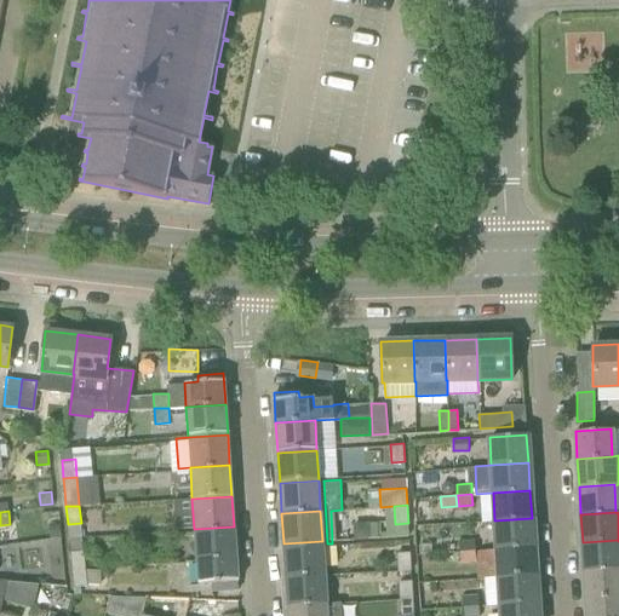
[(532,518),(494,520),(497,548),(534,546),(532,518)]
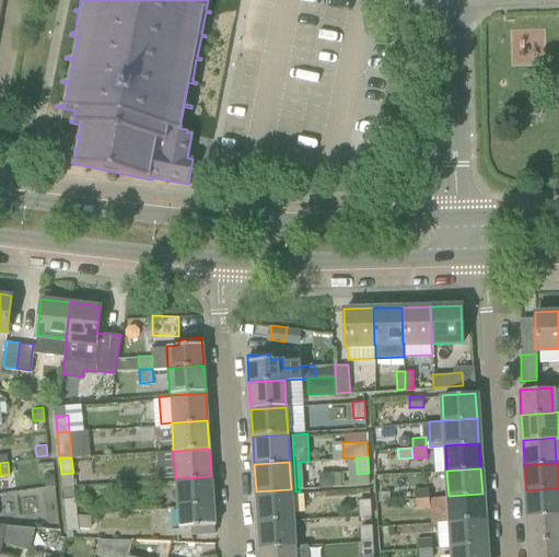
[(54,484),(53,473),(43,474),(44,484),(44,485),(54,484)]
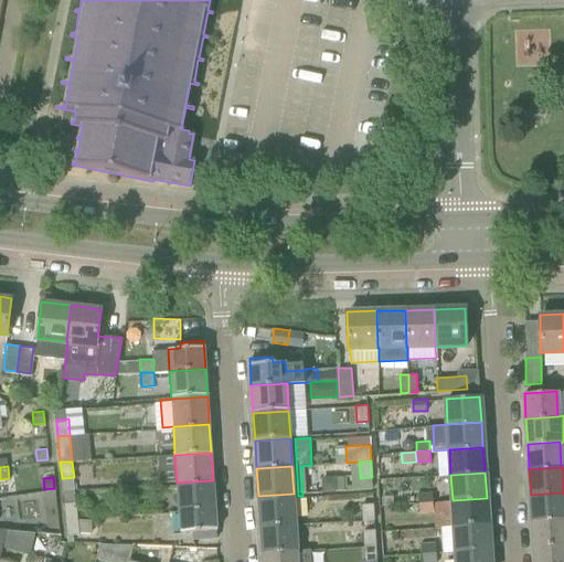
[(213,480),(177,483),(179,510),(214,508),(213,480)]
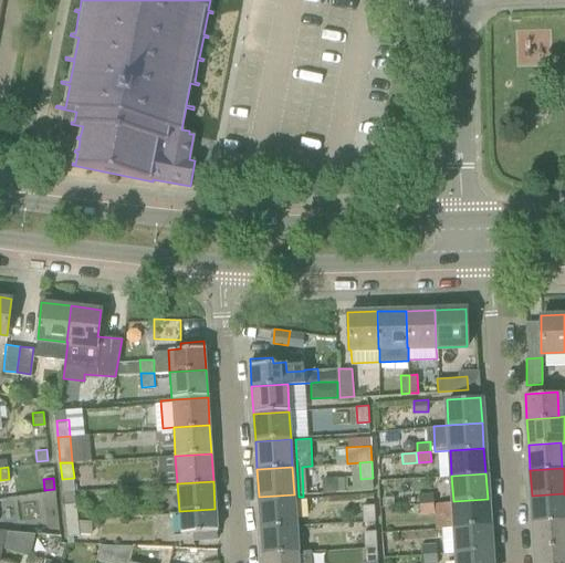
[(433,492),(419,493),(420,503),(433,502),(433,492)]
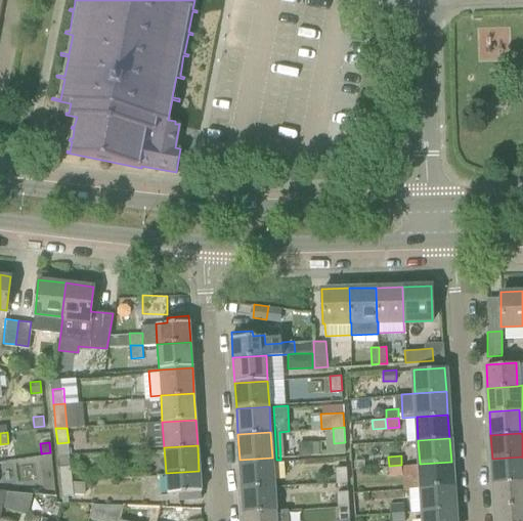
[(493,482),(522,480),(522,471),(522,458),(522,457),(492,459),(493,482)]
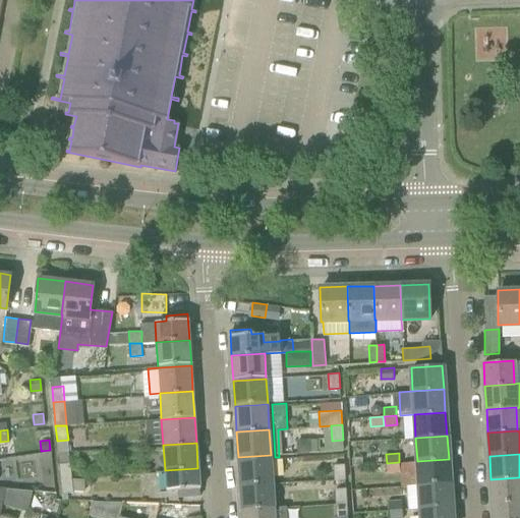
[(272,480),(272,471),(283,470),(282,458),(271,458),(271,455),(238,457),(240,483),(272,480)]
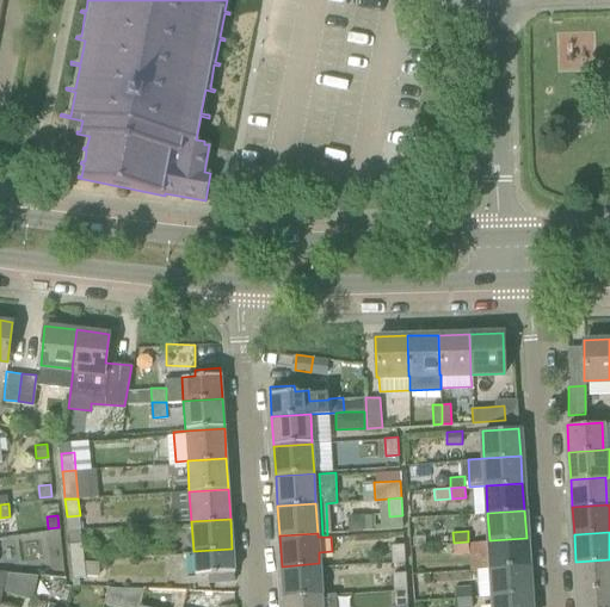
[(527,538),(490,540),(491,568),(528,565),(527,538)]
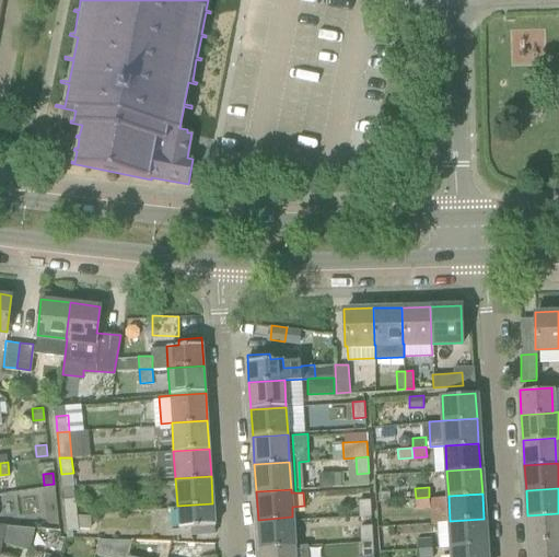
[(63,498),(66,515),(78,514),(76,497),(63,498)]
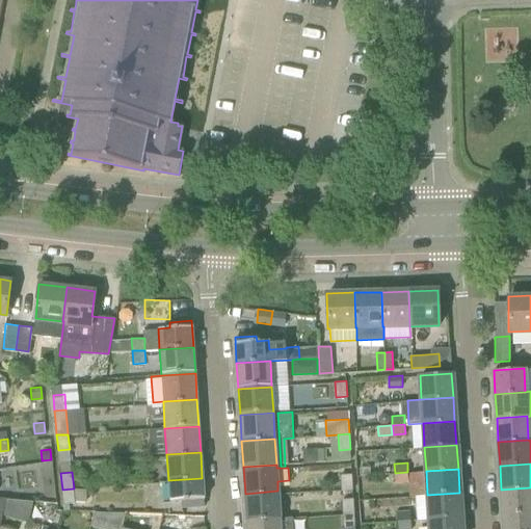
[(395,473),(395,482),(408,481),(407,472),(395,473)]
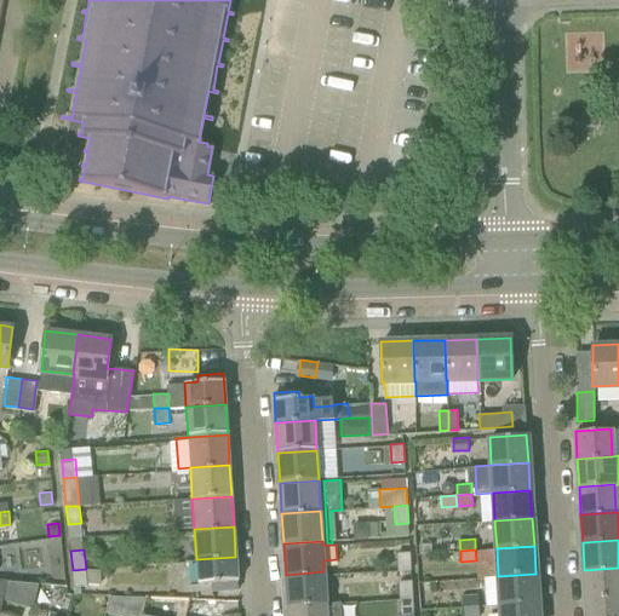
[(397,569),(412,569),(411,551),(397,552),(397,569)]
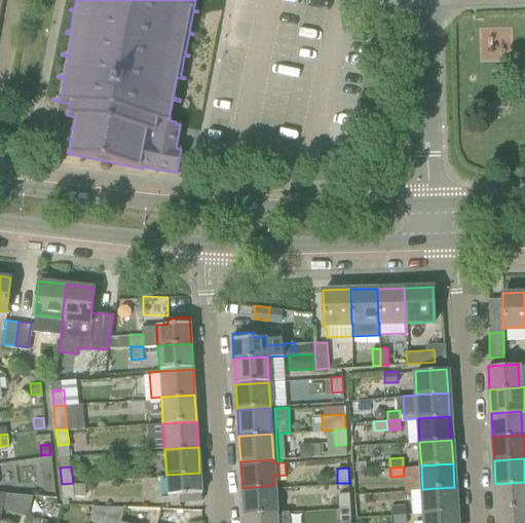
[(179,500),(201,498),(199,473),(166,475),(167,495),(179,494),(179,500)]
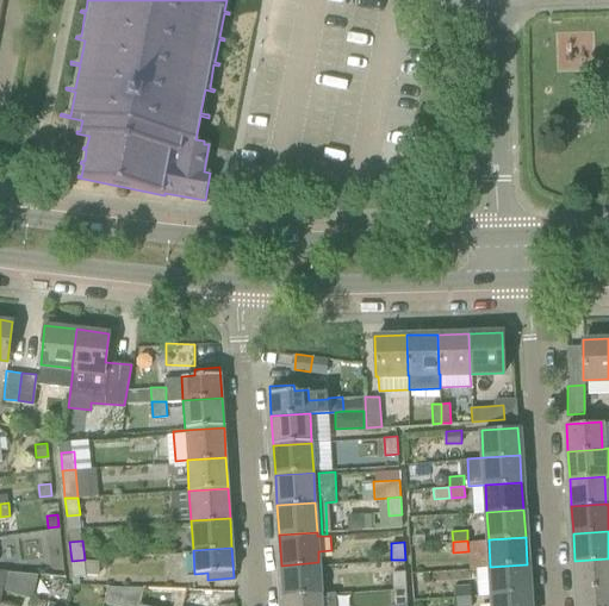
[(577,588),(608,586),(608,558),(575,561),(577,588)]
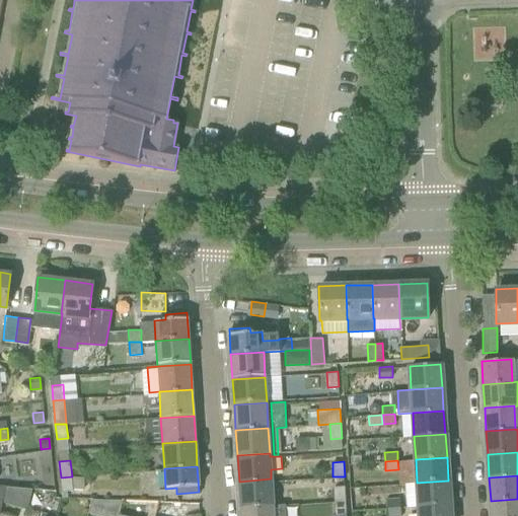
[(73,488),(72,476),(61,477),(62,491),(73,490),(73,488)]
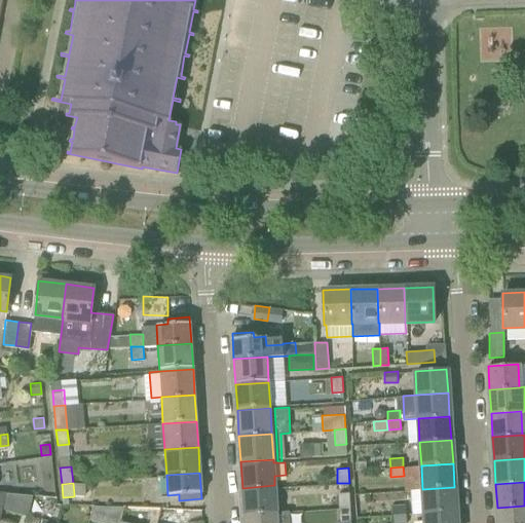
[(276,512),(274,485),(242,488),(244,514),(276,512)]
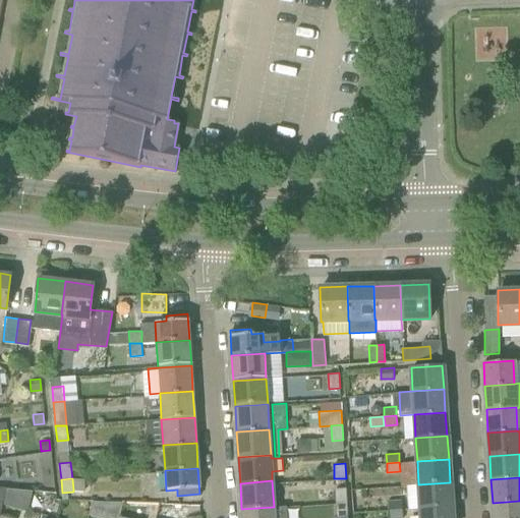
[(450,482),(418,484),(420,508),(452,506),(450,482)]
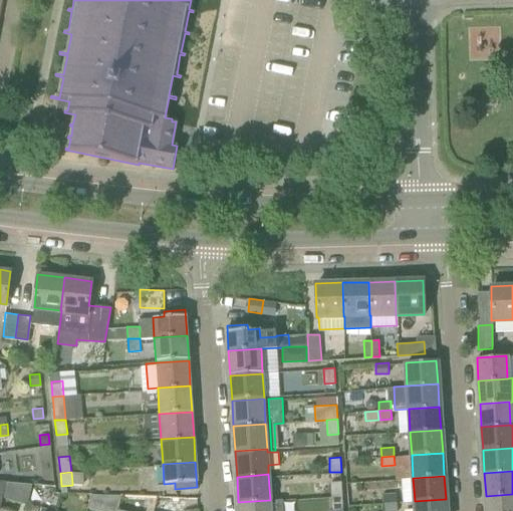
[(330,482),(331,495),(342,495),(341,481),(330,482)]
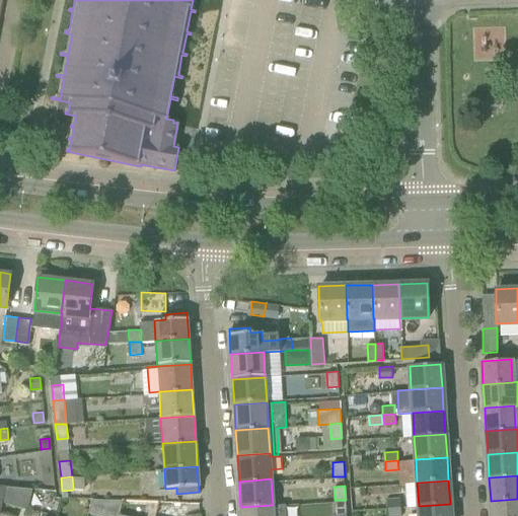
[(32,489),(6,487),(2,502),(27,507),(28,508),(28,505),(32,489)]
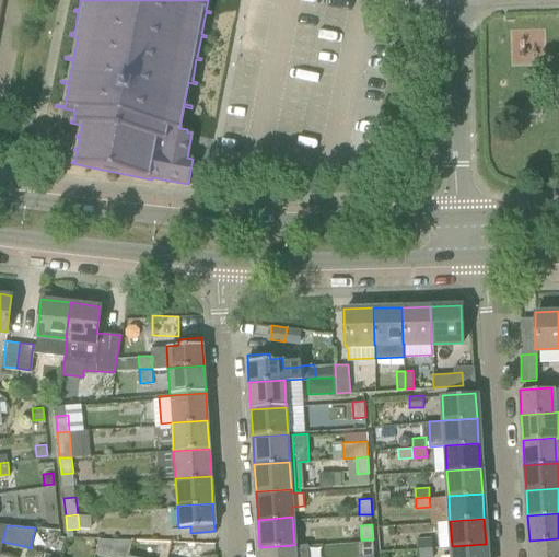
[(419,548),(432,547),(431,536),(418,537),(419,548)]
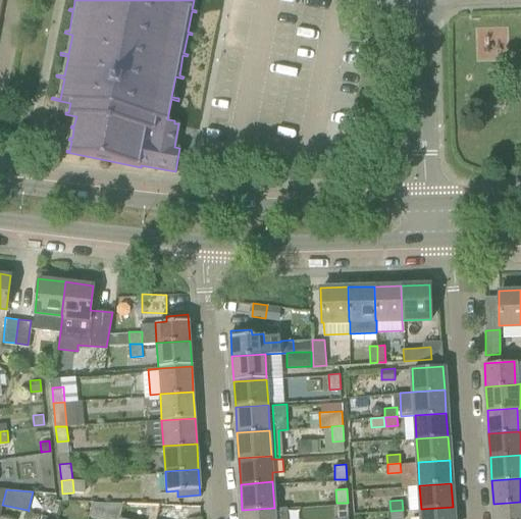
[(108,518),(116,518),(119,505),(105,502),(101,517),(108,518)]
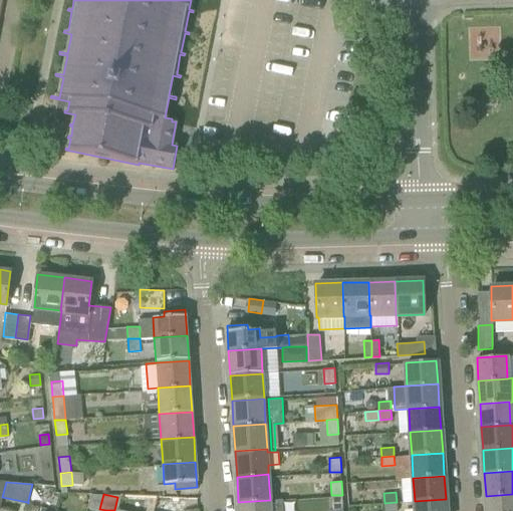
[(486,510),(512,510),(512,494),(486,496),(486,510)]
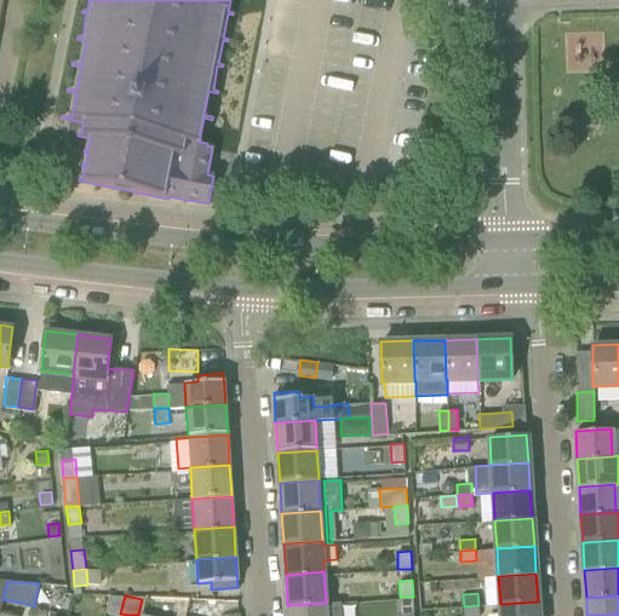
[(184,615),(190,597),(173,597),(168,615),(184,615)]
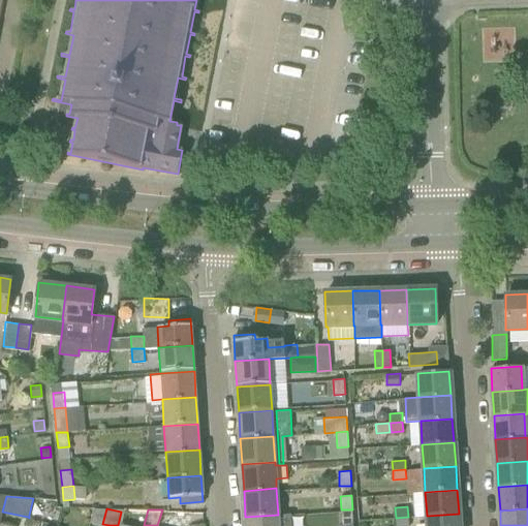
[(353,525),(352,509),(341,509),(342,525),(353,525)]
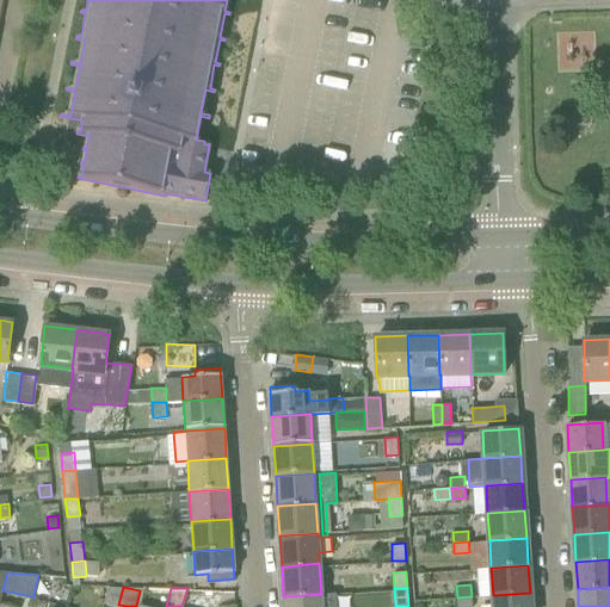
[(493,606),(530,606),(530,593),(493,595),(493,606)]
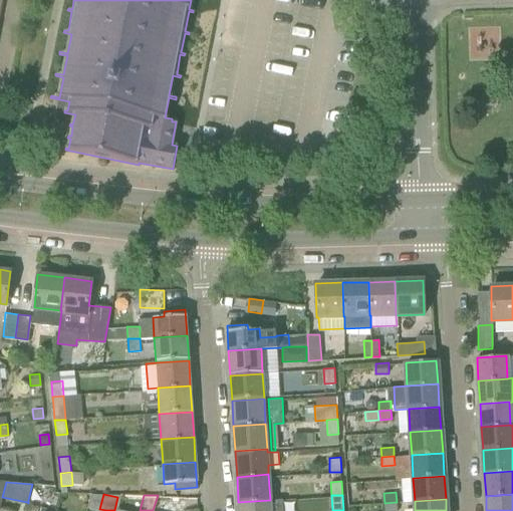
[(238,502),(238,510),(270,510),(270,500),(238,502)]
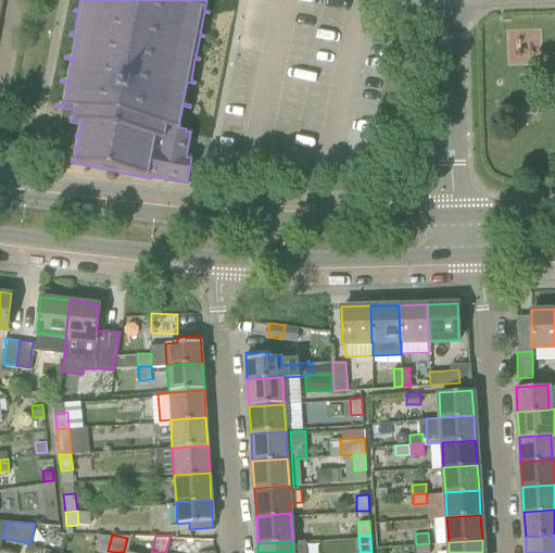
[(429,552),(429,543),(416,544),(416,552),(429,552)]
